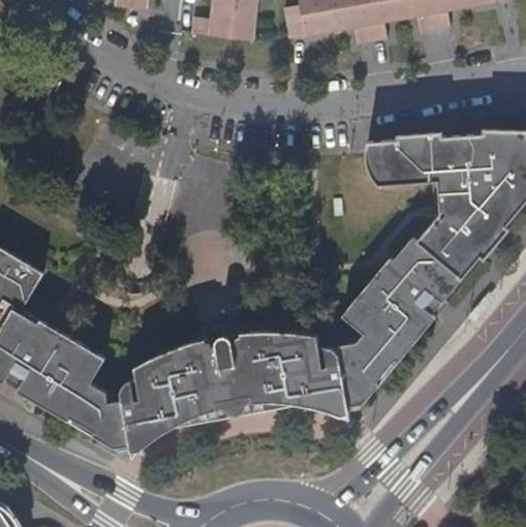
[(115,0),(114,10),(146,14),(147,0),(115,0)]
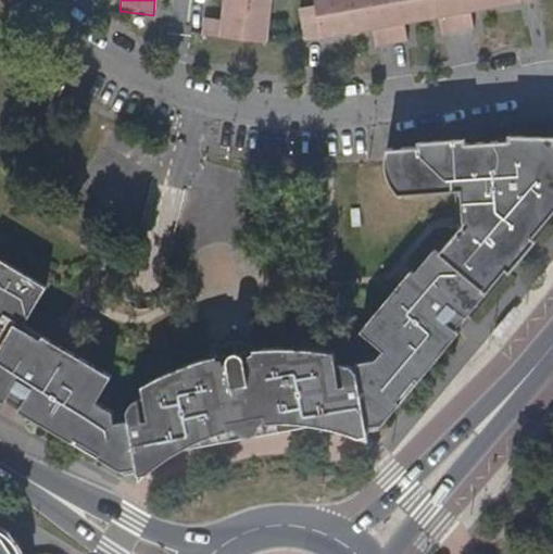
[(264,46),(269,0),(225,0),(223,24),(204,22),(202,39),(264,46)]
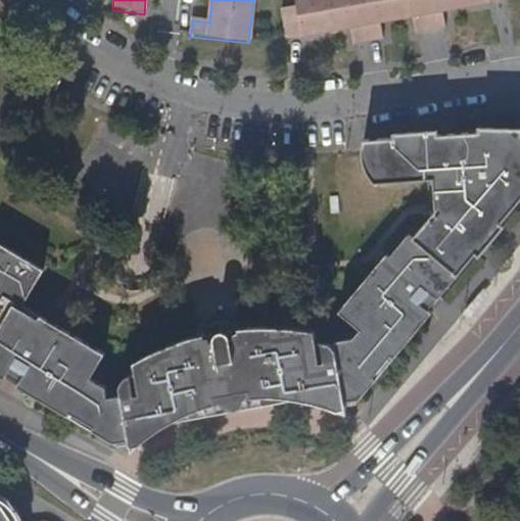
[(278,0),(285,42),(347,31),(350,48),(381,42),(378,26),(409,19),(413,37),(442,31),(439,14),(502,3),(501,0),(278,0)]
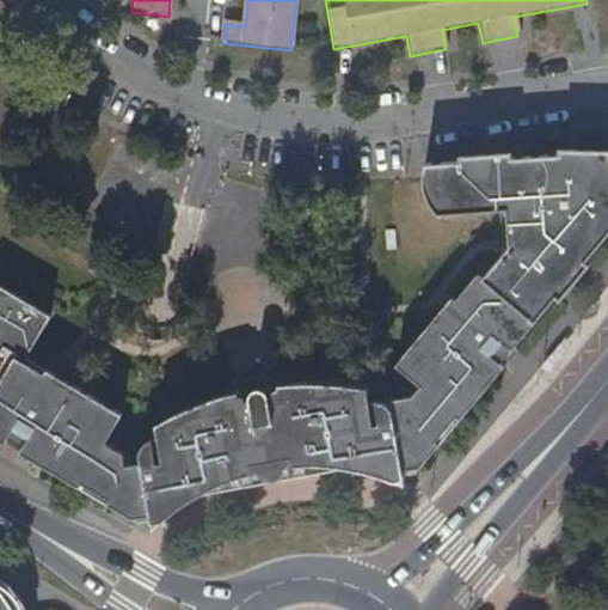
[(60,428),(55,475),(78,488),(81,485),(109,501),(106,504),(133,519),(148,517),(152,531),(159,524),(165,518),(173,512),(182,506),(190,500),(202,494),(214,488),(225,483),(234,479),(243,476),(252,474),(263,470),(271,469),(281,468),(292,467),(301,467),(308,467),(320,467),(326,467),(332,467),(339,468),(348,469),(357,470),(364,473),(372,474),(376,475),(381,477),(387,479),(392,480),(398,483),(403,487),(400,471),(419,468),(437,445),(434,441),(454,416),(459,421),(503,366),(499,364),(564,284),(569,288),(587,266),(583,263),(607,232),(607,152),(602,151),(595,151),(588,151),(557,153),(557,154),(510,158),(510,156),(458,159),(458,163),(424,165),(423,168),(422,171),(421,177),(421,182),(422,187),(422,190),(423,195),(425,199),(427,202),(428,205),(429,207),(431,209),(436,215),(497,211),(505,250),(480,280),(474,276),(433,329),(428,325),(393,365),(419,386),(412,396),(388,401),(391,408),(387,406),(385,403),(381,402),(378,402),(374,402),(378,425),(372,426),(366,389),(360,386),(355,386),(348,386),(339,385),(329,385),(321,384),(311,384),(301,384),(292,384),(278,385),(275,383),(272,380),(269,378),(266,378),(264,376),(258,376),(253,378),(250,379),(246,380),(243,384),(239,388),(235,394),(231,395),(223,396),(215,400),(207,402),(200,404),(191,408),(183,412),(174,415),(167,420),(161,422),(155,426),(161,463),(157,464),(152,440),(149,441),(147,441),(145,444),(143,446),(141,447),(140,451),(139,452),(141,463),(126,467),(123,455),(106,445),(122,416),(65,384),(60,428)]
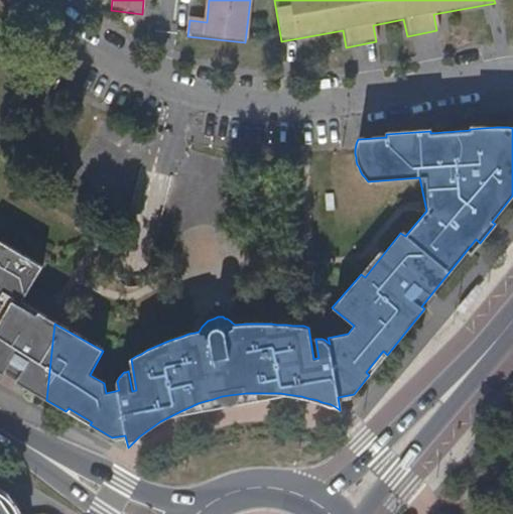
[(50,361),(54,324),(20,304),(42,267),(0,241),(0,371),(46,400),(50,361)]
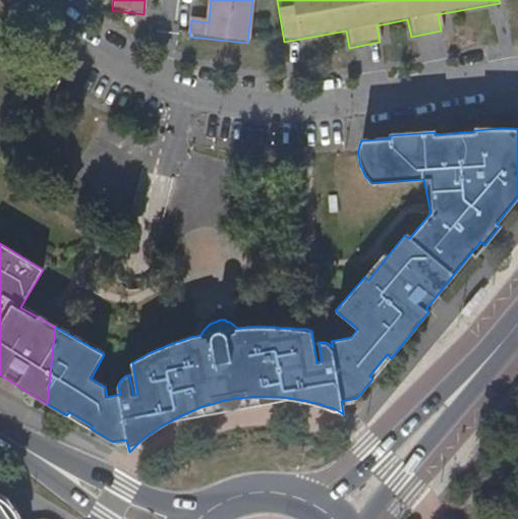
[(8,518),(11,512),(0,503),(0,518),(8,518)]
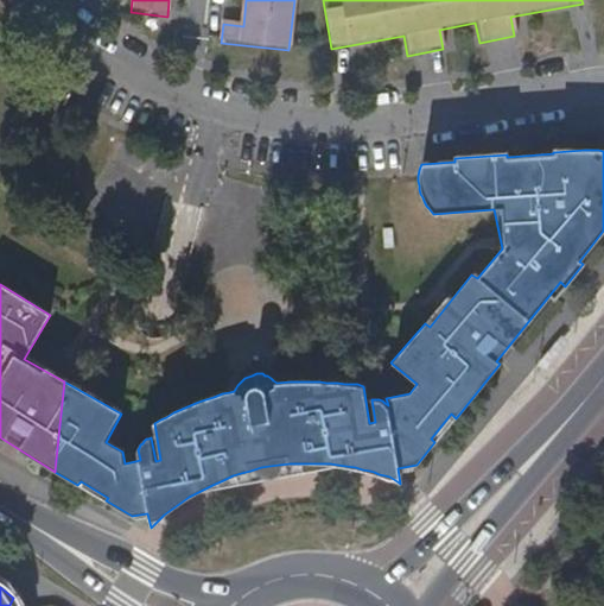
All buildings are outlined.
